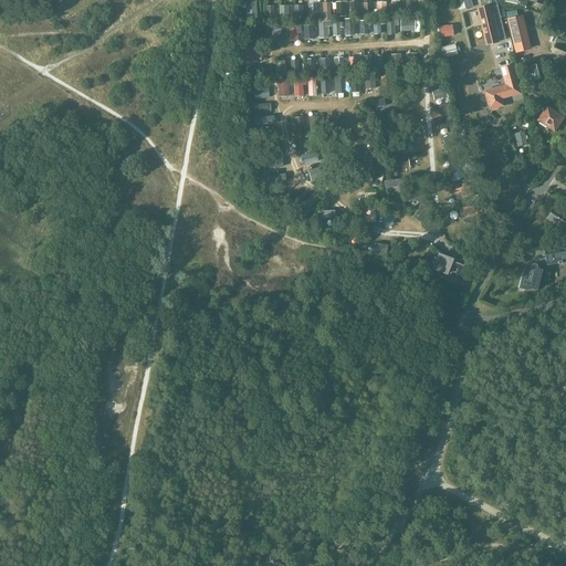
[(410,0),(405,1),(406,16),(417,14),(416,7),(411,8),(410,0)]
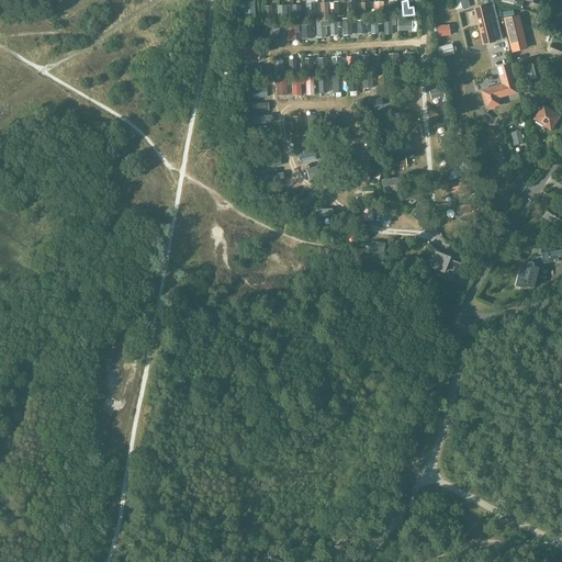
[(451,0),(454,11),(467,8),(465,1),(467,1),(465,0),(451,0)]
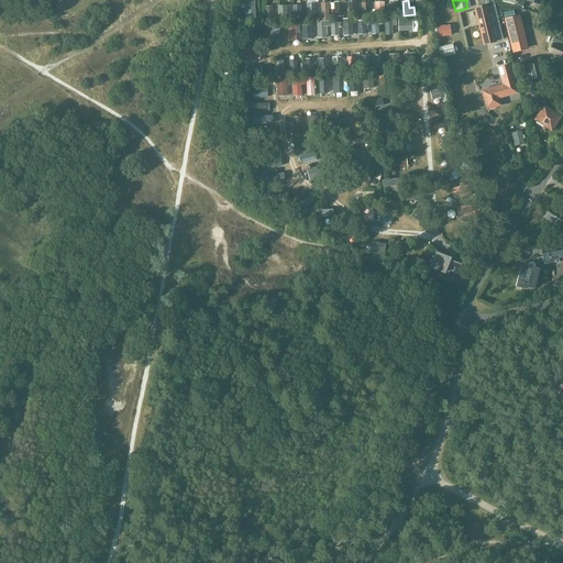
[(473,9),(482,46),(495,43),(495,41),(503,40),(493,0),(489,0),(490,6),(487,7),(486,6),(473,9)]
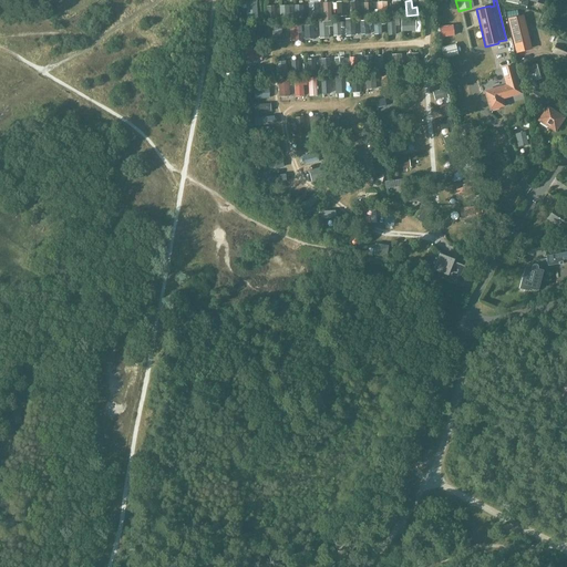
[(246,1),(247,18),(257,18),(256,1),(246,1)]
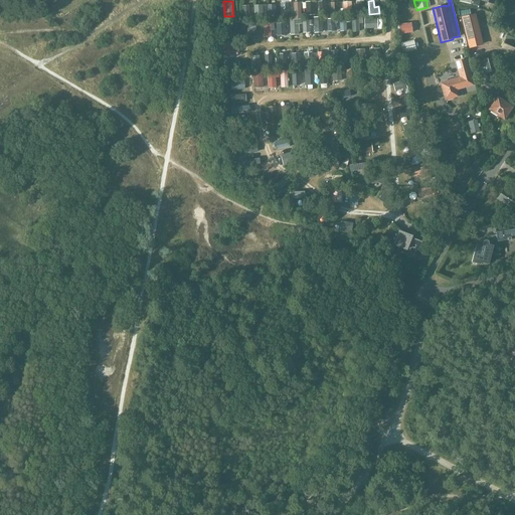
[(305,2),(305,16),(314,15),(314,1),(305,2)]
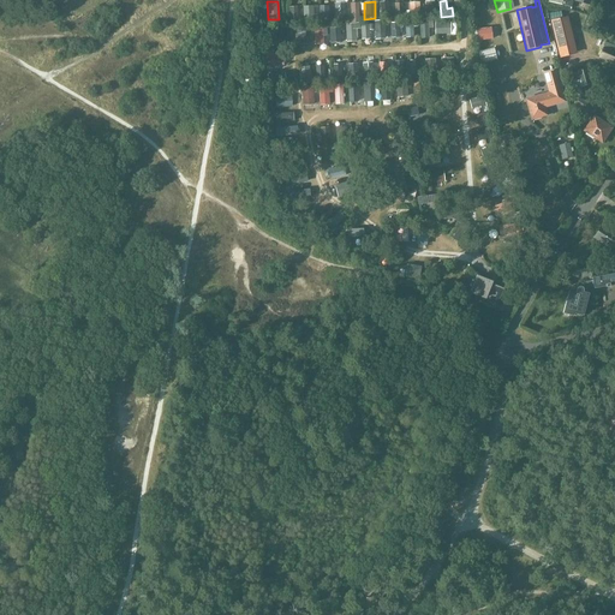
[(424,1),(425,18),(434,18),(434,1),(424,1)]
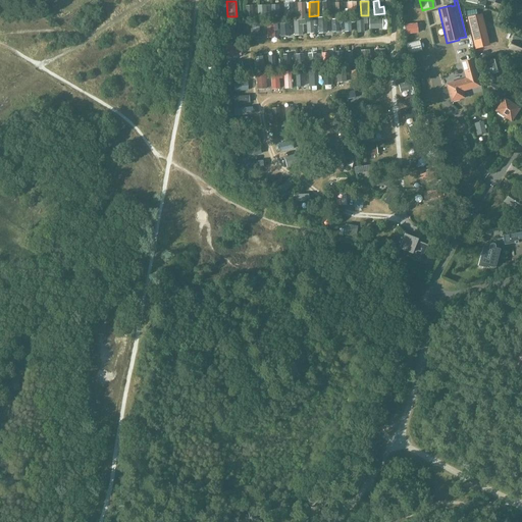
[(283,17),(293,17),(293,2),(283,3),(283,17)]
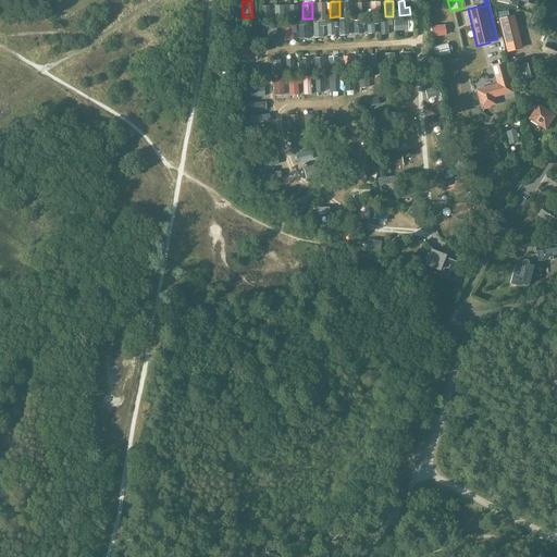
[(343,2),(344,17),(353,16),(351,2),(343,2)]
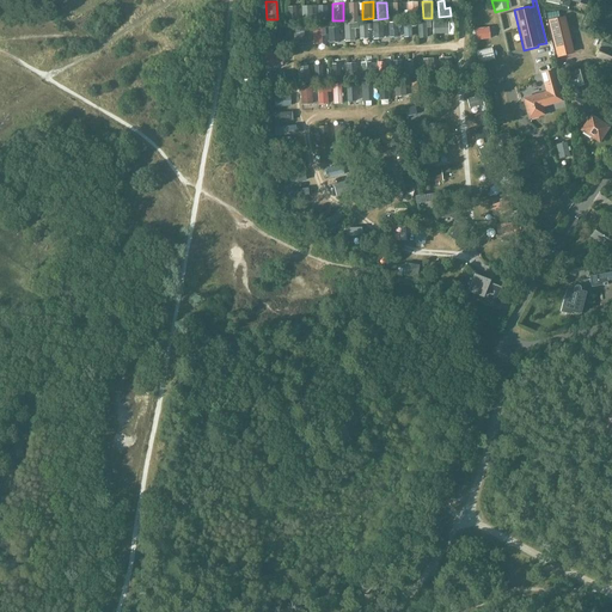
[(407,2),(408,18),(417,17),(416,2),(407,2)]
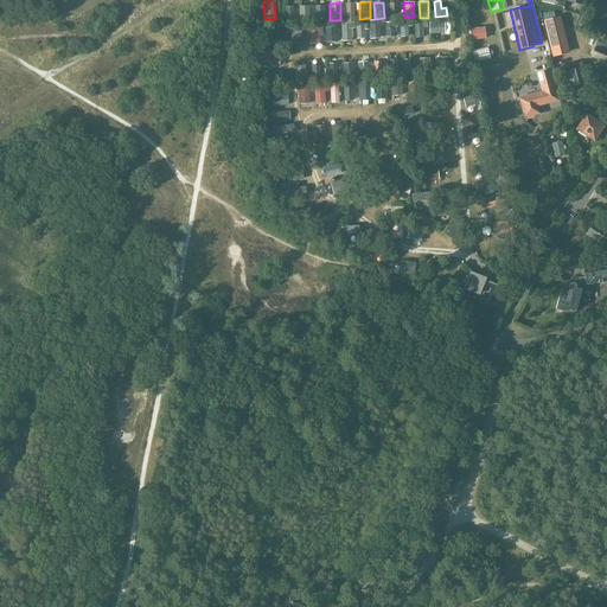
[(294,24),(299,24),(298,19),(293,19),(293,6),(285,7),(286,25),(294,24)]
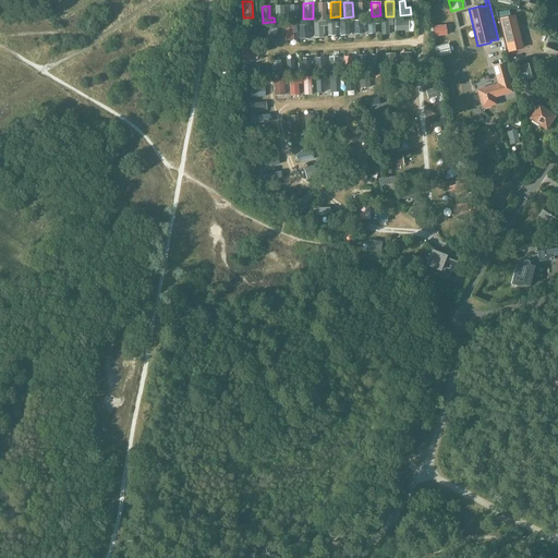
[(275,5),(275,20),(288,19),(288,12),(283,12),(283,5),(275,5)]
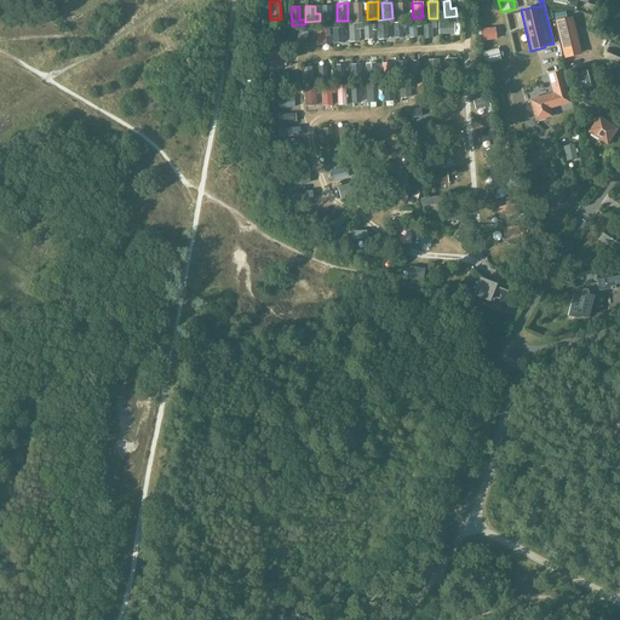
[(321,6),(321,21),(336,21),(334,12),(331,12),(331,6),(321,6)]
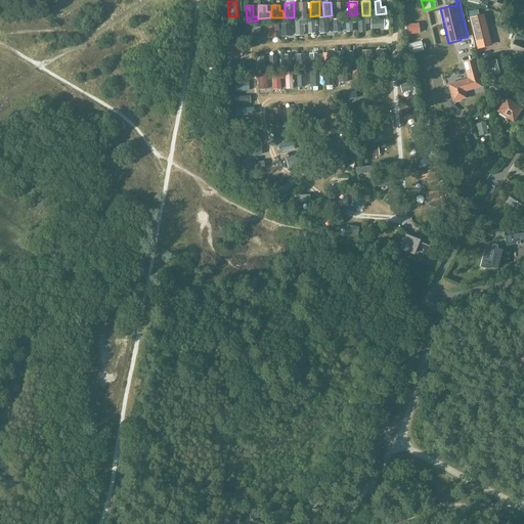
[(482,15),(469,18),(477,48),(489,45),(482,15)]
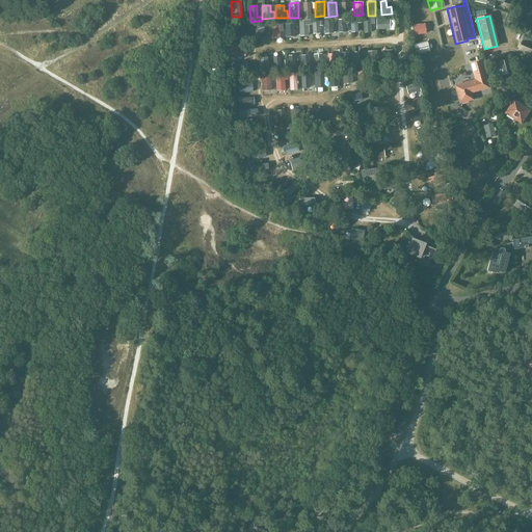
[(375,18),(375,29),(390,29),(390,20),(389,20),(389,17),(375,18)]
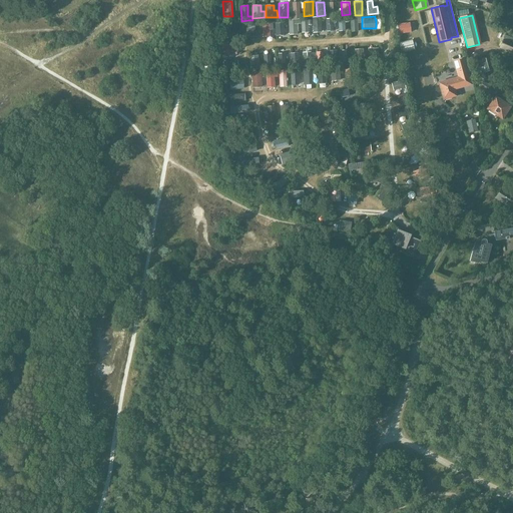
[(312,17),(313,33),(321,33),(321,21),(324,21),(324,17),(312,17)]
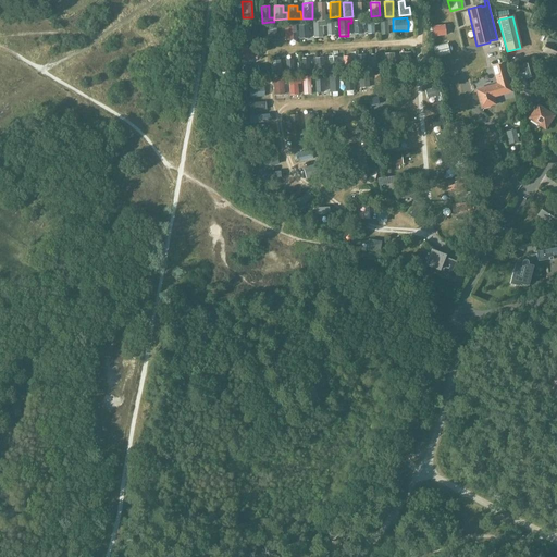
[(366,19),(367,34),(374,34),(374,25),(378,25),(378,19),(366,19)]
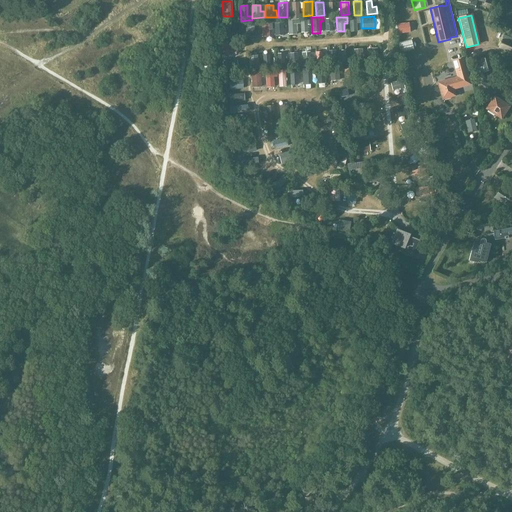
[(332,23),(334,23),(334,18),(324,19),(325,32),(332,31),(332,23)]
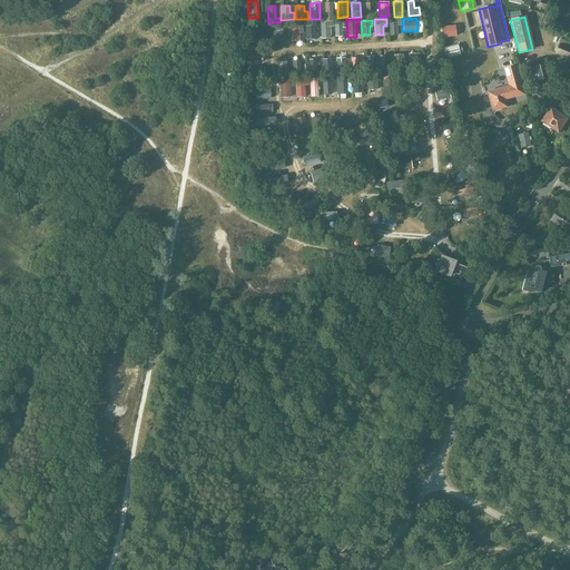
[(401,20),(387,21),(389,35),(396,33),(396,27),(401,27),(401,20)]
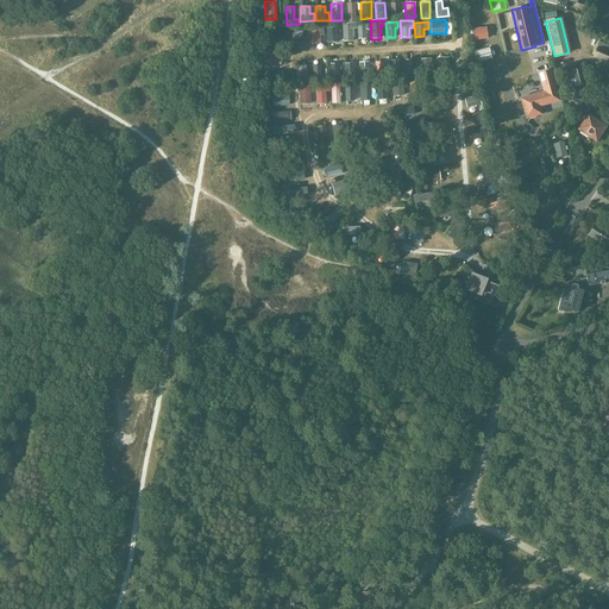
[(351,29),(356,29),(355,23),(341,23),(343,42),(352,42),(351,29)]
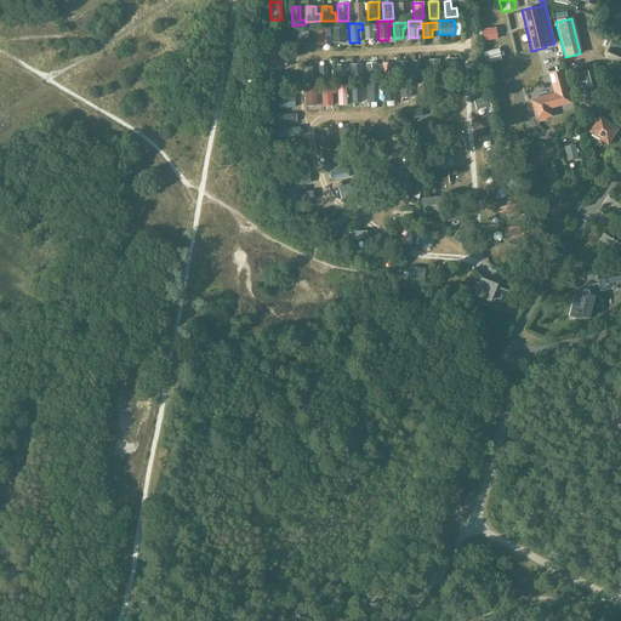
[(308,32),(314,32),(314,24),(302,26),(302,28),(297,28),(297,46),(308,45),(308,32)]
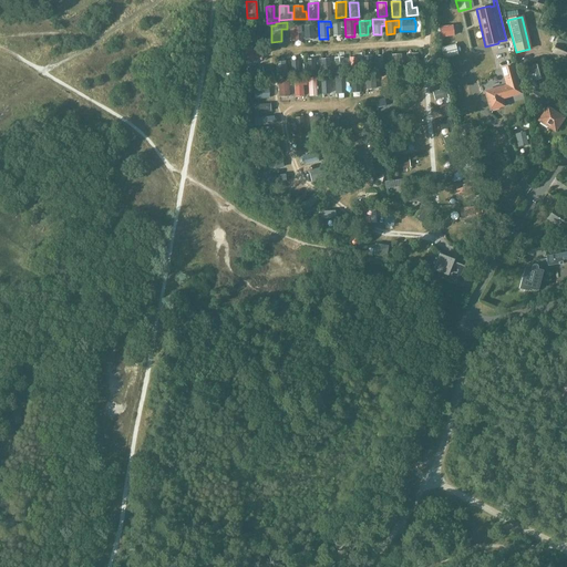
[(340,37),(340,29),(344,29),(344,22),(332,22),(332,37),(340,37)]
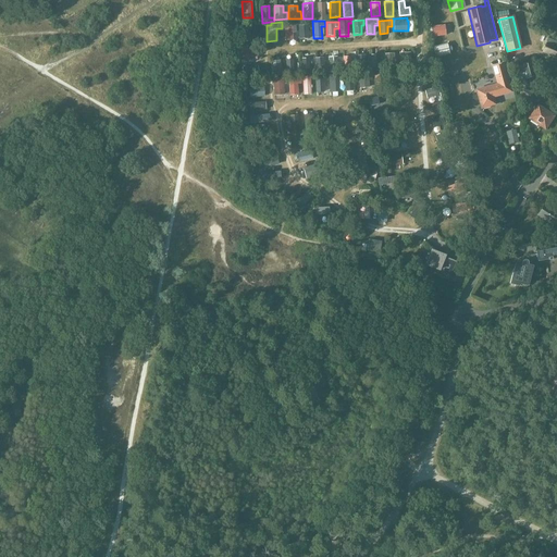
[(293,28),(297,28),(296,23),(292,23),(292,26),(284,26),(284,40),(293,40),(293,28)]
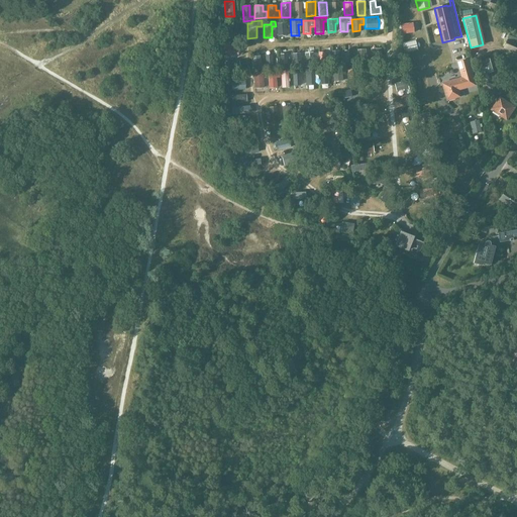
[(277,23),(278,36),(286,35),(285,23),(277,23)]
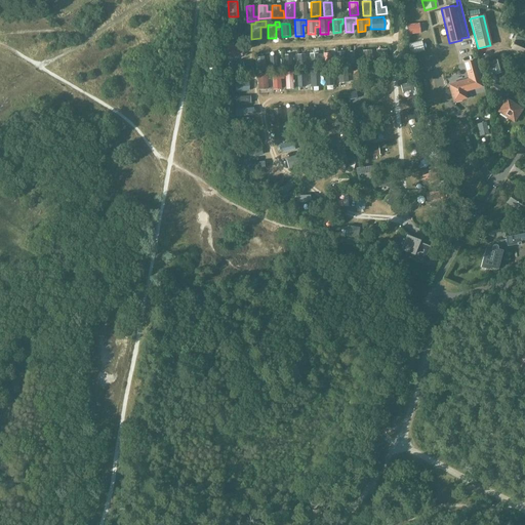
[(406,31),(407,35),(419,33),(418,24),(403,26),(404,31),(406,31)]
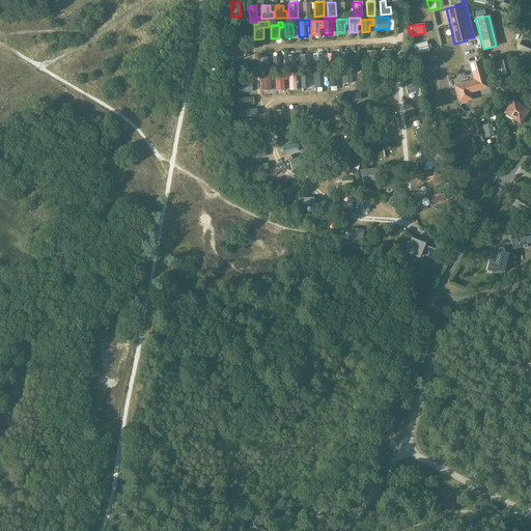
[(230,33),(245,34),(246,25),(231,25),(230,33)]
